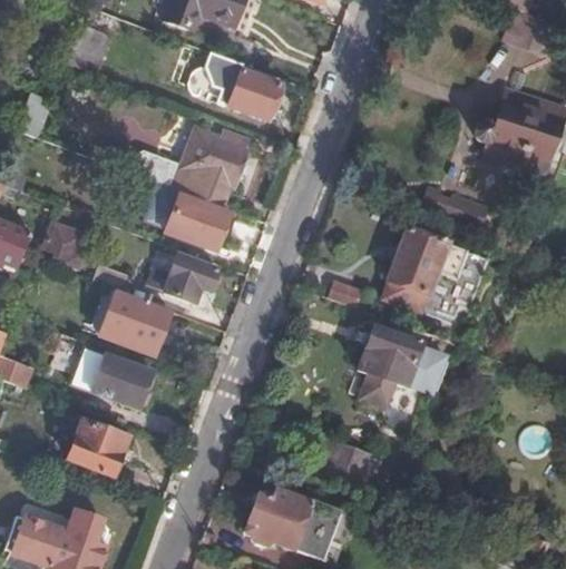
[(100,15),(103,11),(111,0),(89,0),(88,2),(100,15)]
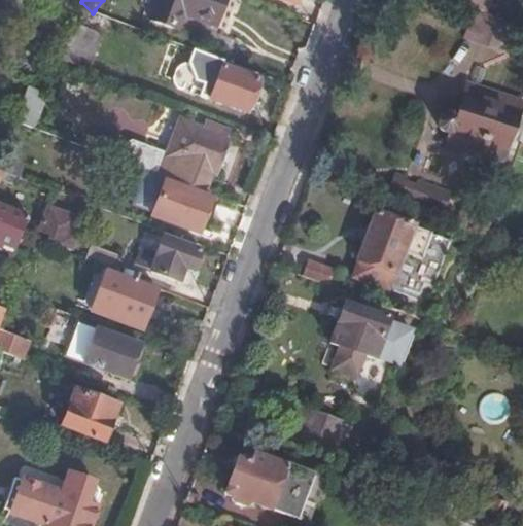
[(232,8),(235,0),(160,0),(152,19),(182,29),(187,15),(228,30),(235,10),(232,8)]
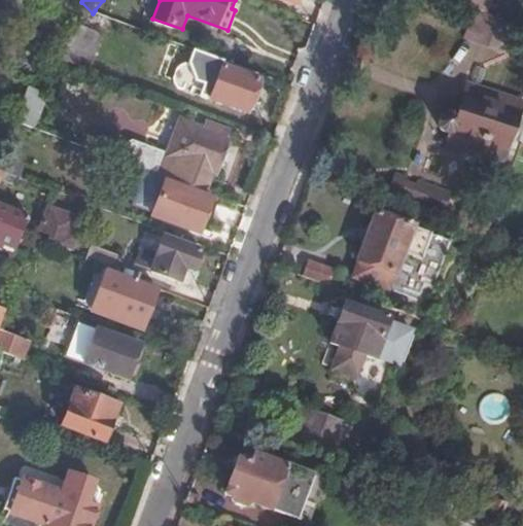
[(56,56),(90,68),(109,15),(95,10),(93,13),(78,31),(76,32),(56,56)]
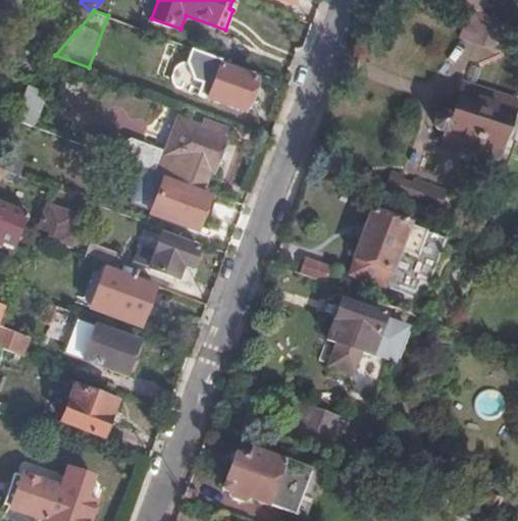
[(200,93),(210,96),(249,111),(261,79),(225,64),(226,60),(193,47),(188,61),(186,60),(180,61),(176,65),(172,74),(173,80),(176,84),(192,90),(194,85),(202,89),(200,93)]
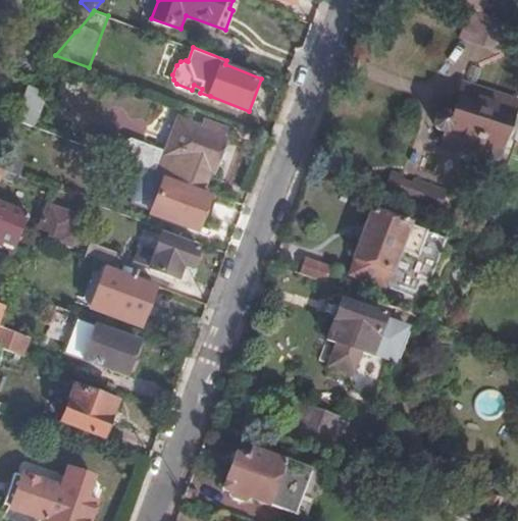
[(498,160),(517,111),(517,102),(466,83),(456,111),(449,108),(446,114),(441,113),(436,115),(435,118),(434,123),(435,126),(437,128),(441,129),(449,132),(445,140),(498,160)]
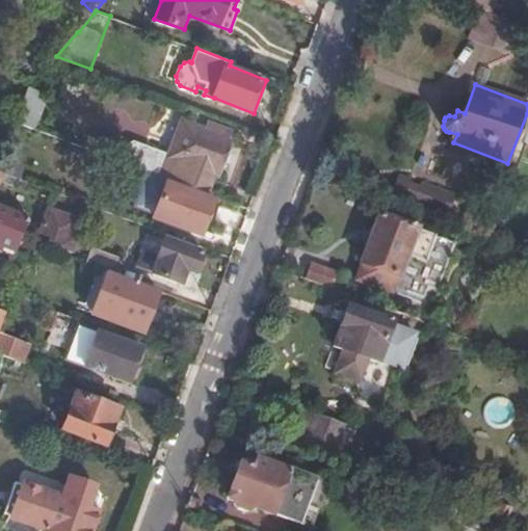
[(21,109),(16,122),(36,129),(47,101),(37,97),(41,90),(31,87),(21,109)]
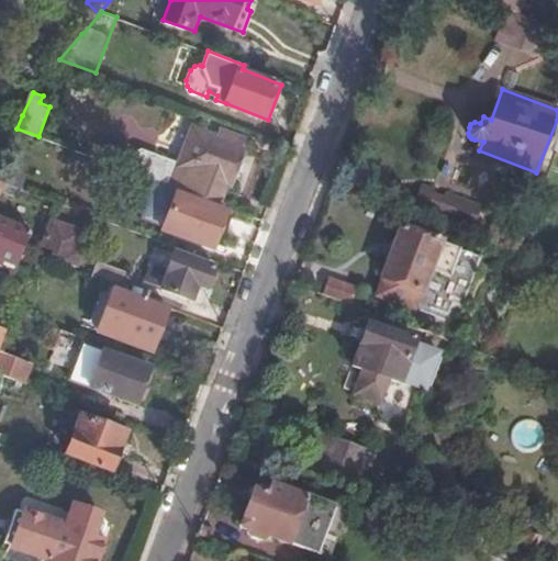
[(180,190),(222,205),(230,186),(233,188),(247,147),(245,146),(248,138),(224,131),(222,138),(196,130),(183,163),(146,149),(134,155),(127,170),(157,181),(180,190)]
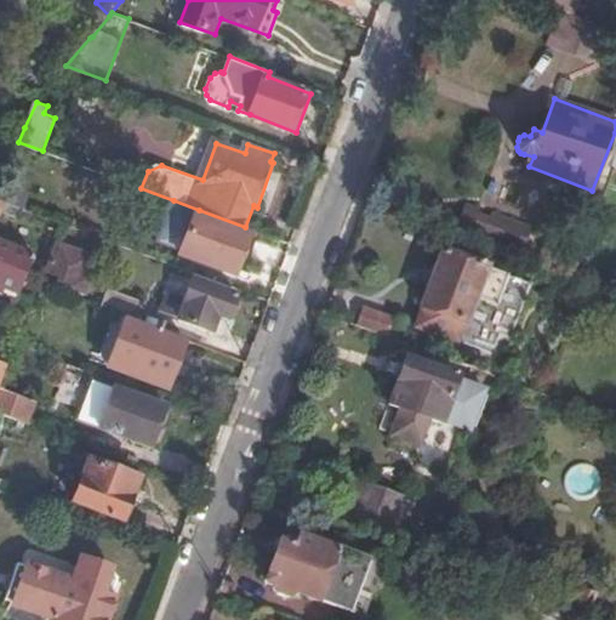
[(184,251),(183,255),(238,276),(252,235),(198,215),(199,210),(174,200),(159,242),(184,251)]
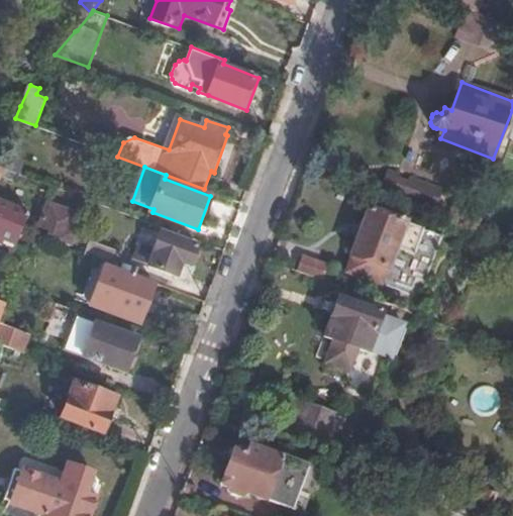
[(413,179),(406,195),(435,206),(442,189),(413,179)]
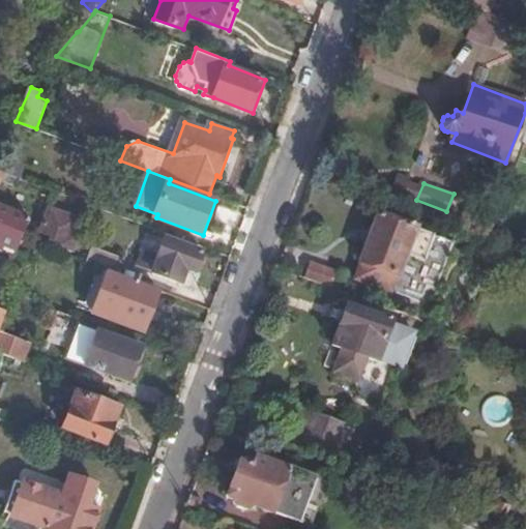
[(0,205),(0,248),(6,252),(8,245),(19,250),(31,217),(0,205)]
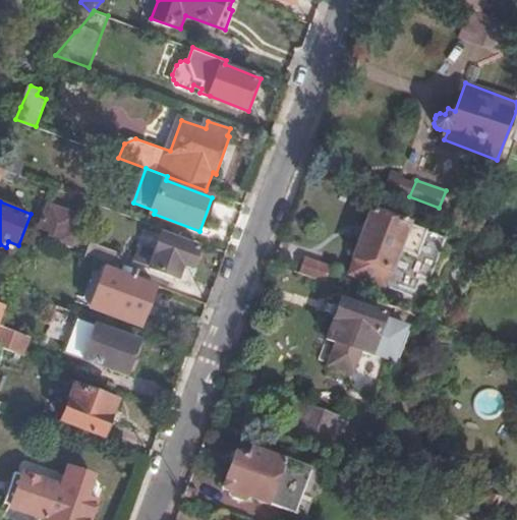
[(78,215),(51,205),(43,226),(53,230),(51,237),(74,246),(79,230),(74,228),(78,215)]
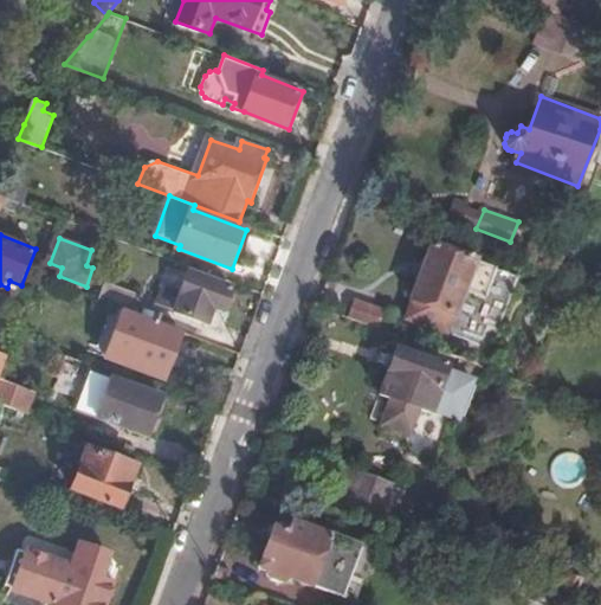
[(497,269),(434,245),(414,300),(417,301),(409,319),(447,334),(454,315),(477,324),(501,333),(521,278),(497,269)]
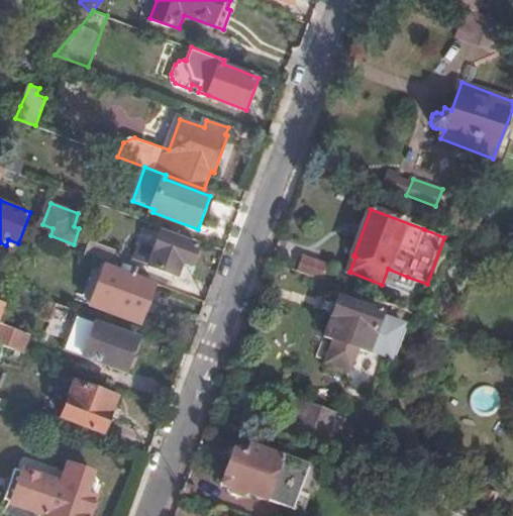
[(199,247),(163,233),(157,251),(145,247),(140,262),(178,276),(182,264),(192,268),(199,247)]
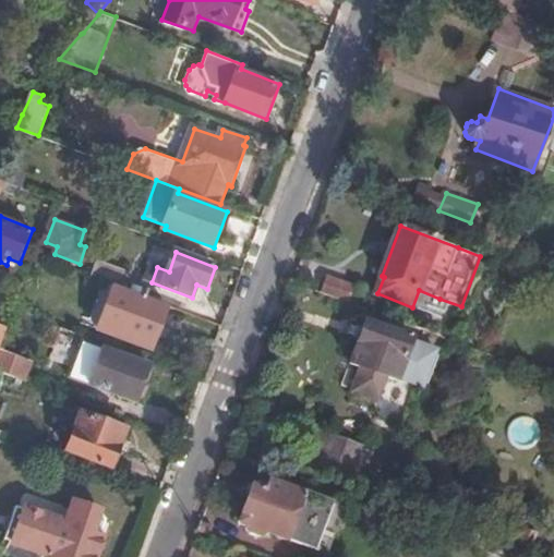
[(96,256),(89,275),(118,285),(124,288),(131,269),(96,256)]
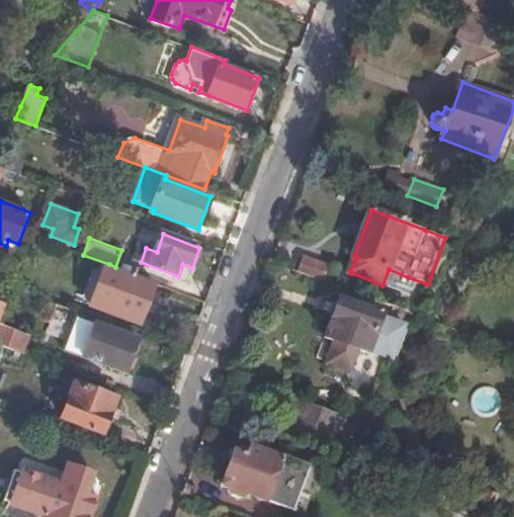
[(308,259),(304,271),(326,279),(330,267),(308,259)]
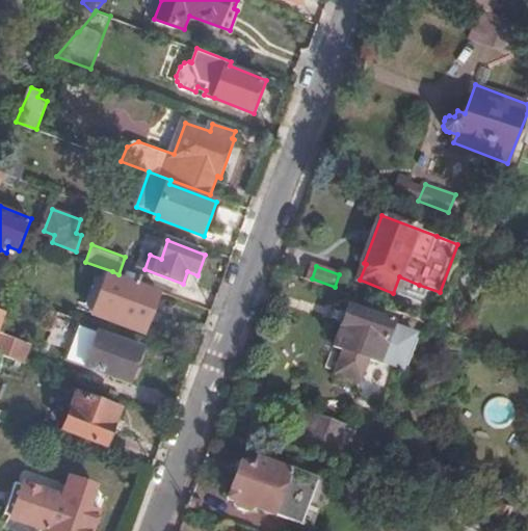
[(146,333),(161,290),(119,274),(112,271),(96,314),(146,333)]
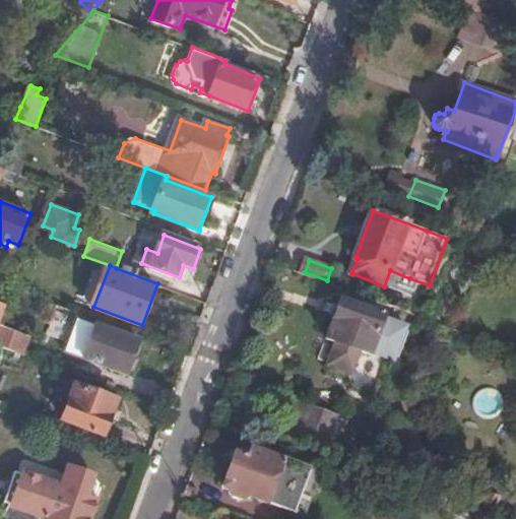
[(385,313),(343,298),(328,337),(339,341),(331,363),(351,370),(360,348),(370,352),(371,350),(393,359),(406,324),(384,316),(385,313)]
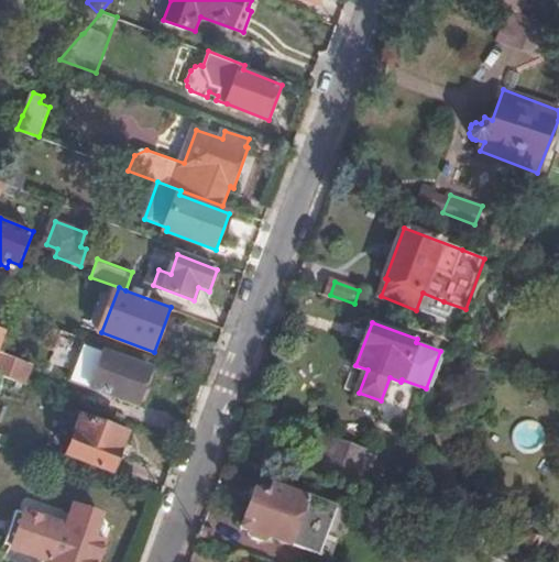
[(0,352),(0,374),(10,378),(18,359),(0,352)]
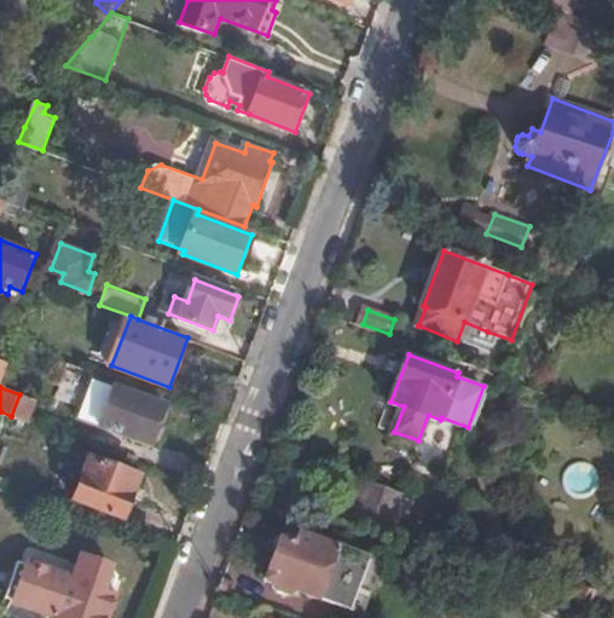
[(102,426),(152,445),(167,408),(116,388),(102,426)]
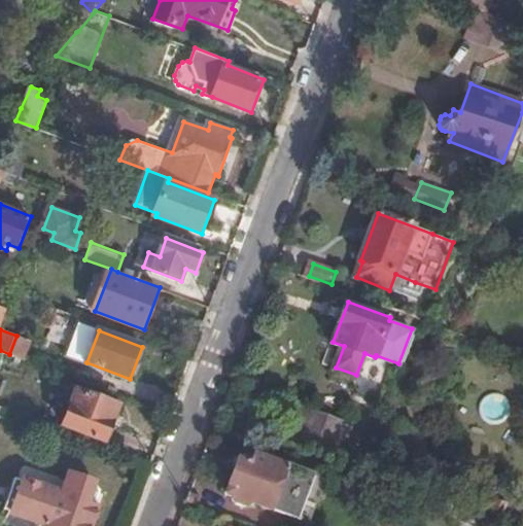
[(142,347),(130,379),(148,387),(161,354),(142,347)]
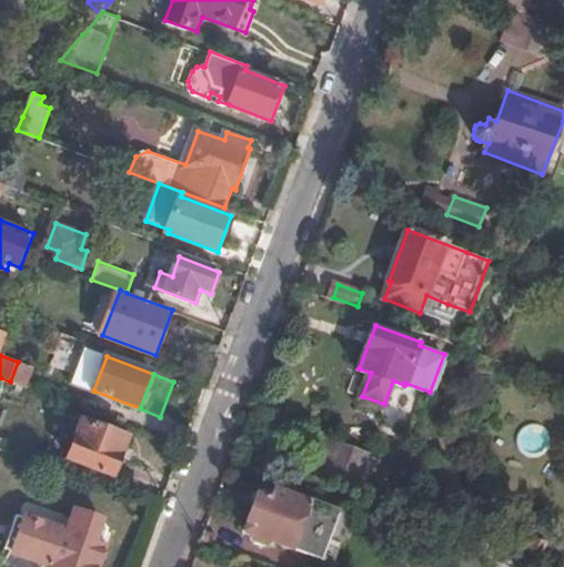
[(86,421),(71,458),(113,474),(129,437),(86,421)]
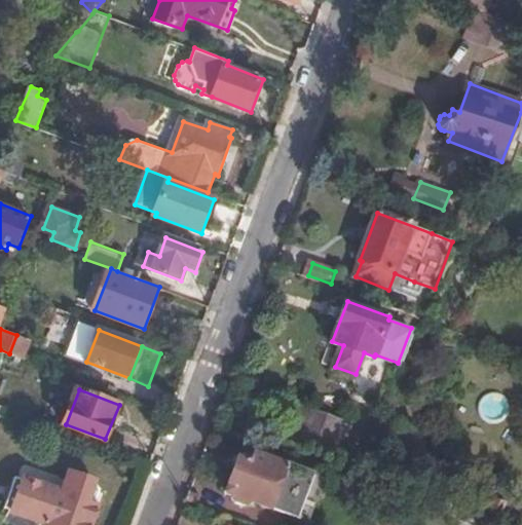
[(314,409),(304,438),(331,448),(342,419),(314,409)]
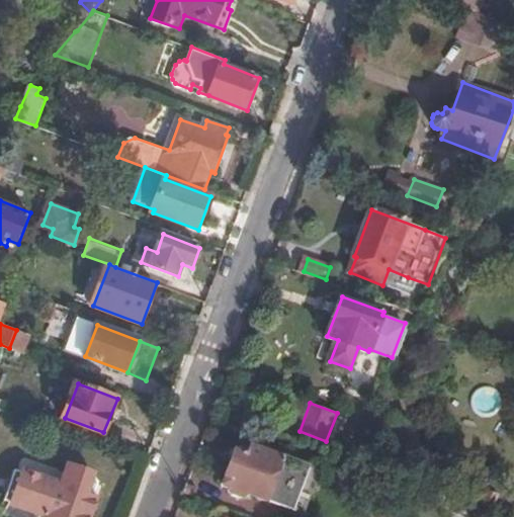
[(251,494),(303,514),(313,490),(284,479),(290,459),(255,445),(252,451),(239,446),(226,484),(233,488),(235,494),(244,497),(251,494)]
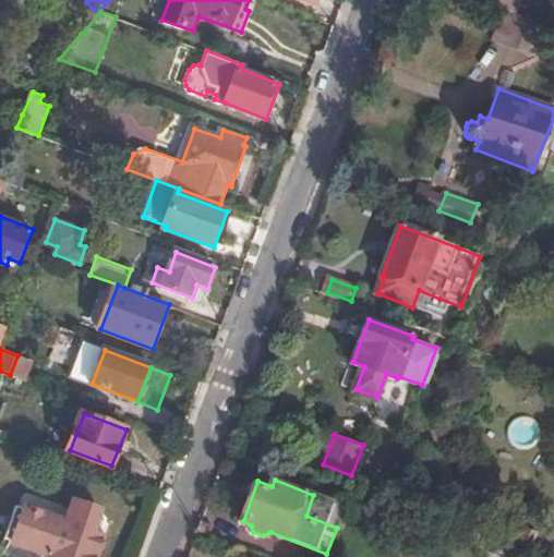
[(52,554),(51,556),(99,556),(107,535),(103,533),(108,520),(103,509),(82,503),(71,507),(68,520),(64,519),(19,506),(16,515),(11,517),(8,524),(10,530),(7,537),(12,541),(37,554),(39,552),(52,554)]
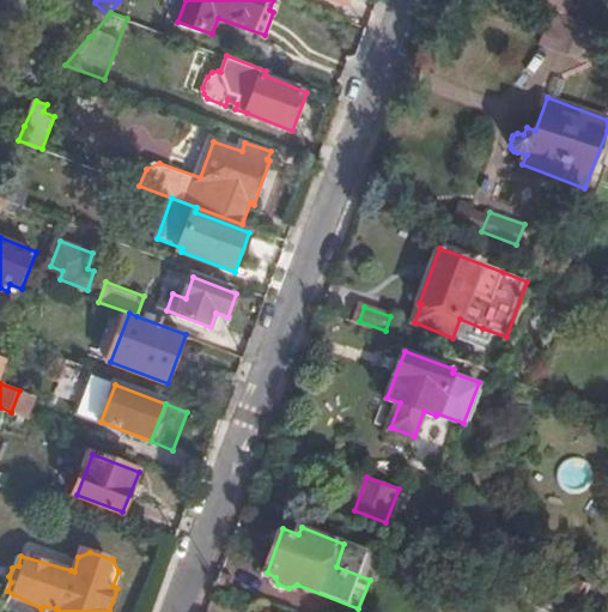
[(2,611),(46,611),(47,611),(41,609),(13,594),(2,611)]
